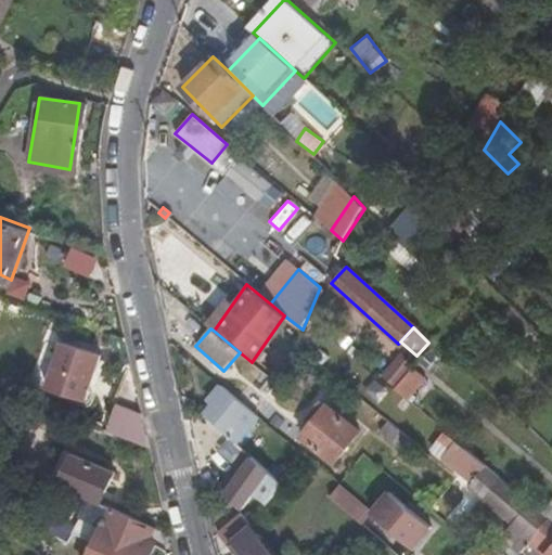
[(414,359),(403,349),(381,376),(392,386),(414,359)]
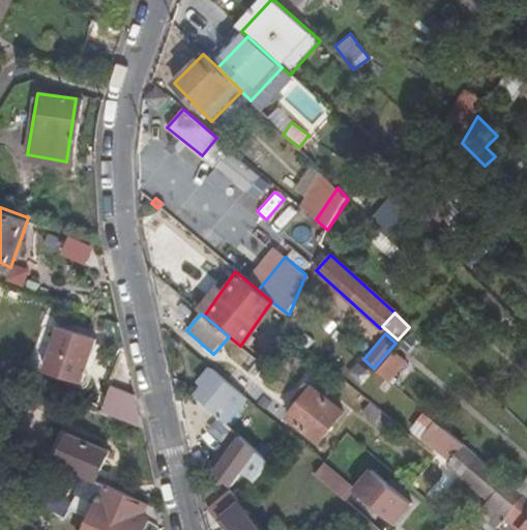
[(75,365),(110,381),(116,363),(82,347),(75,365)]
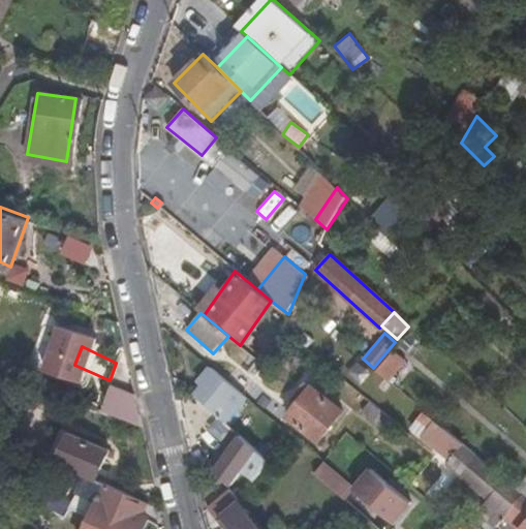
[(215,416),(238,390),(203,360),(189,375),(193,379),(184,389),(215,416)]
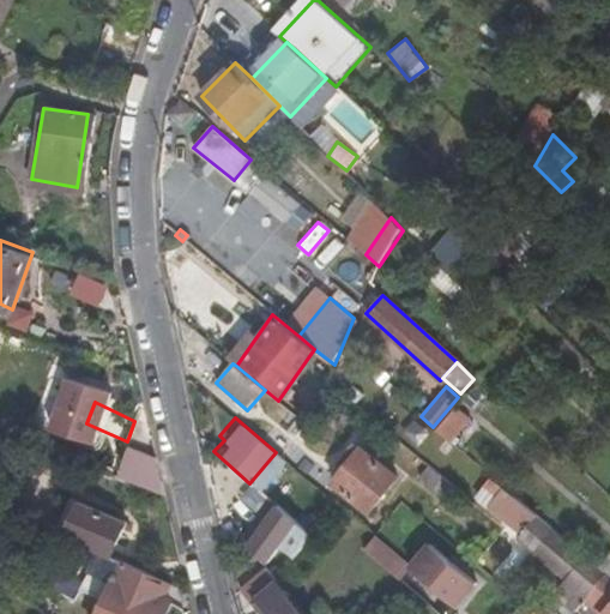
[(445,459),(453,449),(444,440),(435,451),(445,459)]
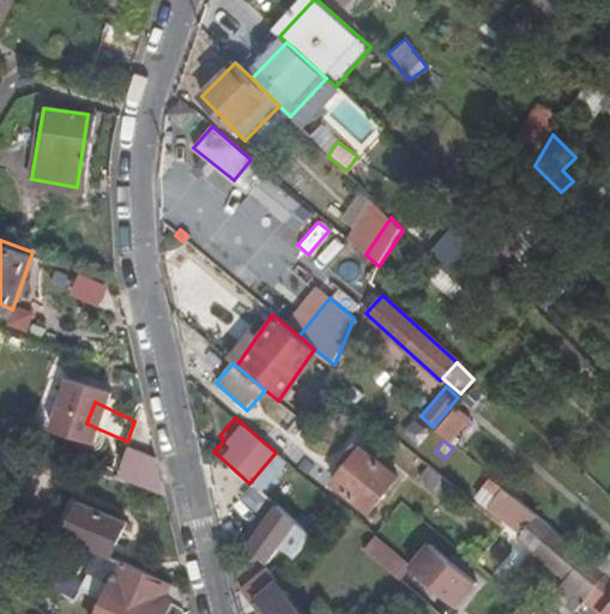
[(116,479),(153,489),(162,456),(125,446),(116,479)]
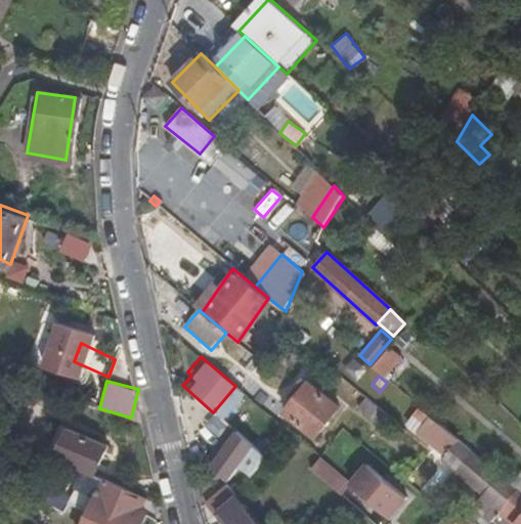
[(341,408),(310,383),(286,411),(315,438),(341,408)]
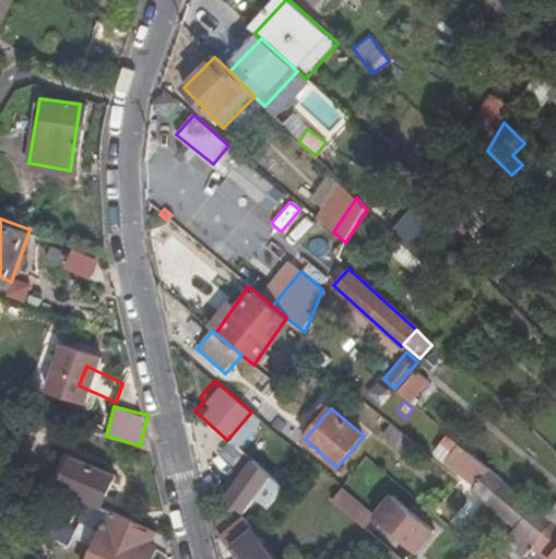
[(405,455),(416,444),(390,424),(382,433),(405,455)]
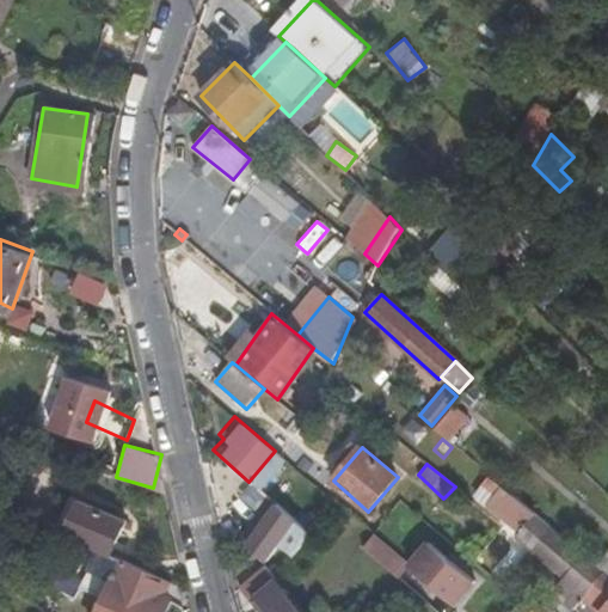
[(601,611),(607,611),(607,576),(597,568),(491,478),(484,487),(497,499),(489,508),(516,531),(513,534),(559,575),(551,586),(563,598),(560,601),(569,610),(582,595),(601,611)]
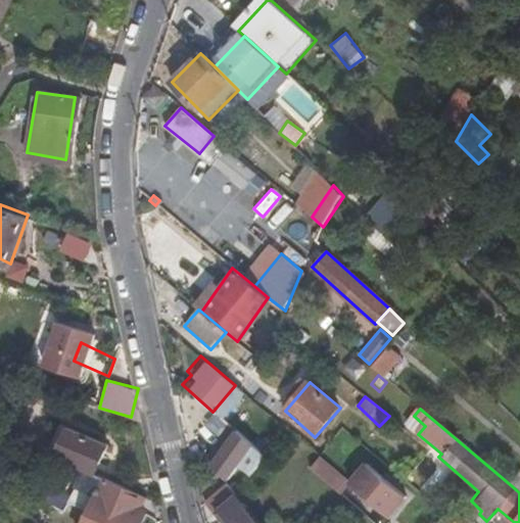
[(39,426),(42,416),(28,410),(24,420),(39,426)]
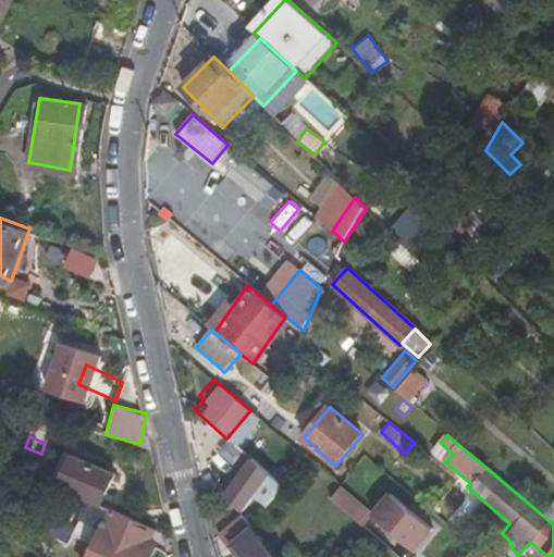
[(70,453),(56,485),(98,503),(110,470),(70,453)]
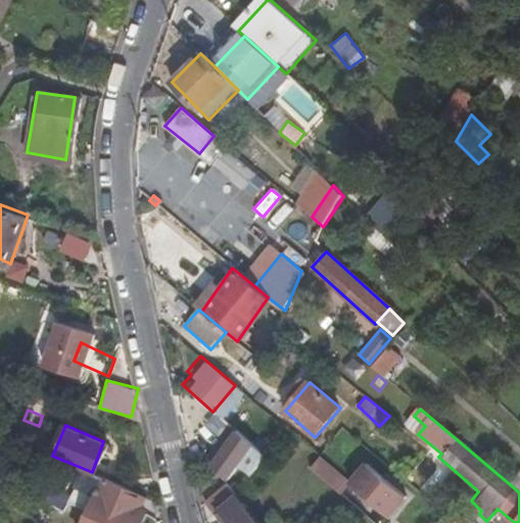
[(205,458),(213,464),(238,434),(232,428),(205,458)]
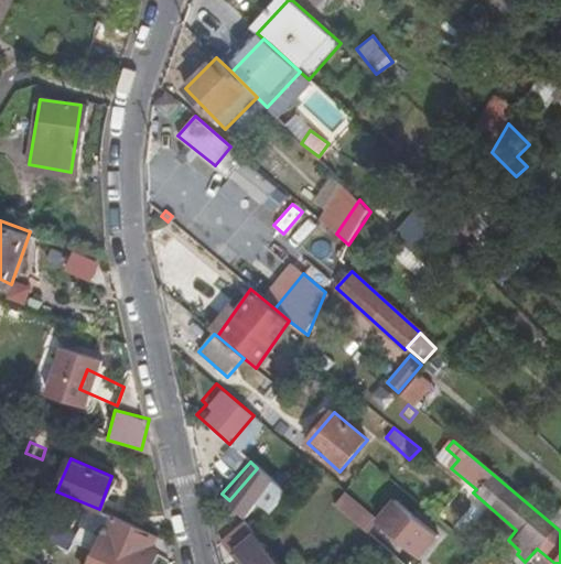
[(246,514),(266,492),(274,483),(257,468),(229,500),(246,514)]
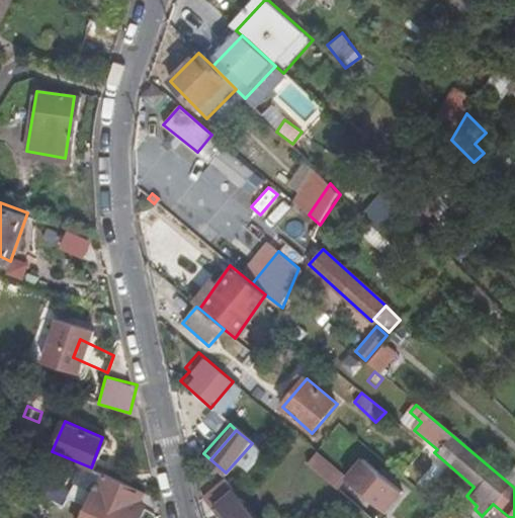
[(244,452),(254,462),(262,453),(252,443),(244,452)]
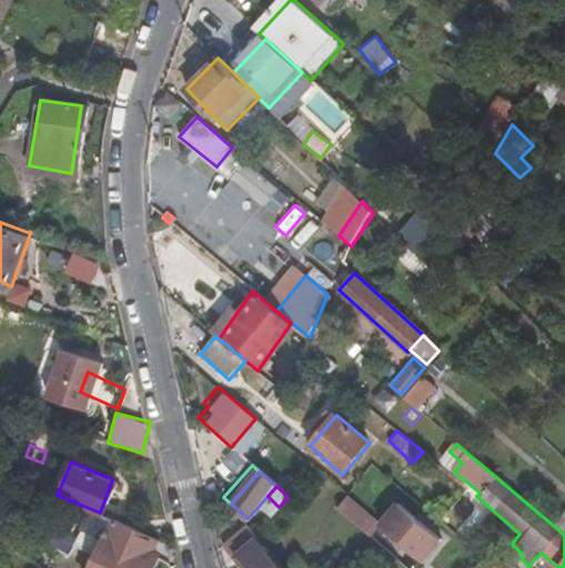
[(382,526),(345,497),(338,508),(372,538),(381,526),(424,561),(442,538),(400,504),(382,526)]
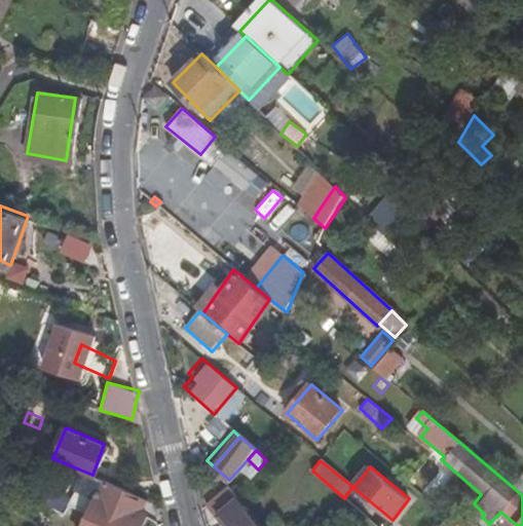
[(140,525),(151,499),(103,480),(84,525),(140,525)]
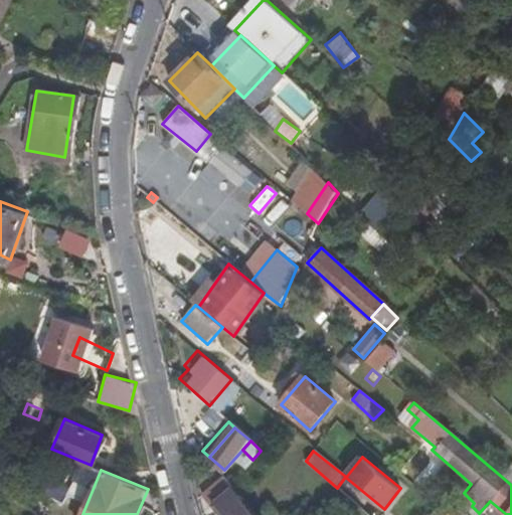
[(256,514),(229,489),(219,477),(198,496),(208,508),(210,506),(218,514),(256,514)]
